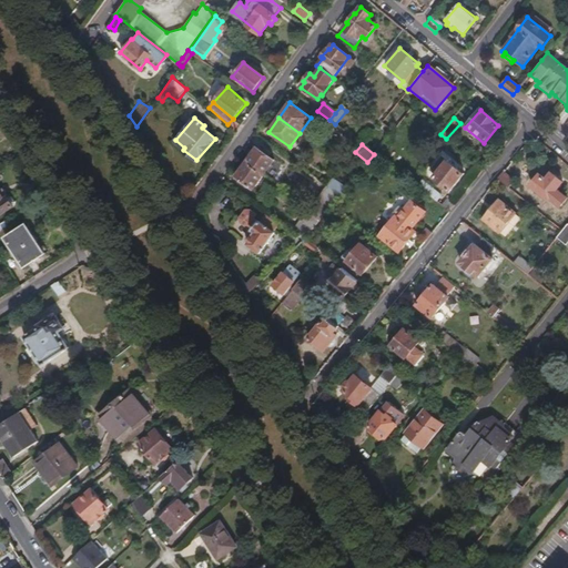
[(264,175),(274,161),(256,148),(246,162),(264,175)]
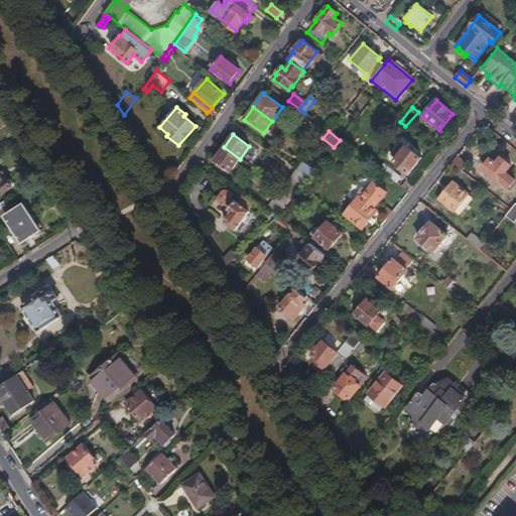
[(403,142),(391,161),(410,173),(422,153),(403,142)]
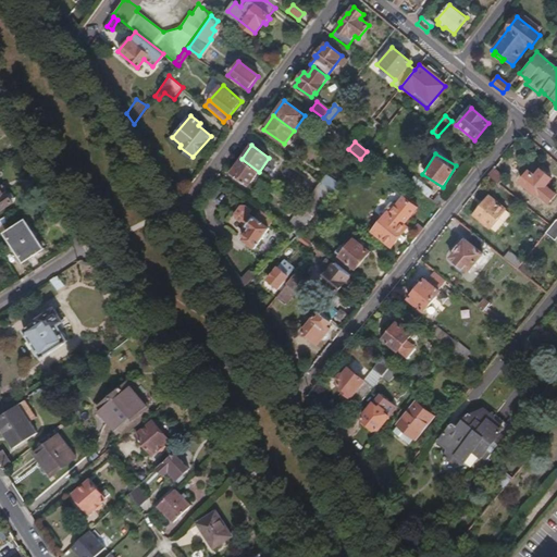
[(259,172),(242,159),(232,173),(248,185),(256,175),(271,186),(273,183),(259,172)]
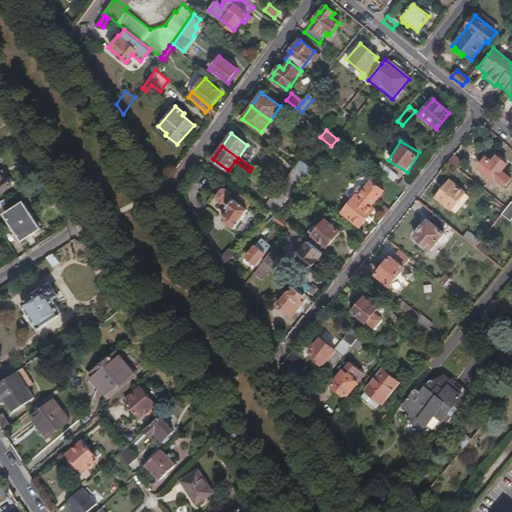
[(326,162),(330,157),(328,155),(329,153),(327,151),(321,158),(326,162)]
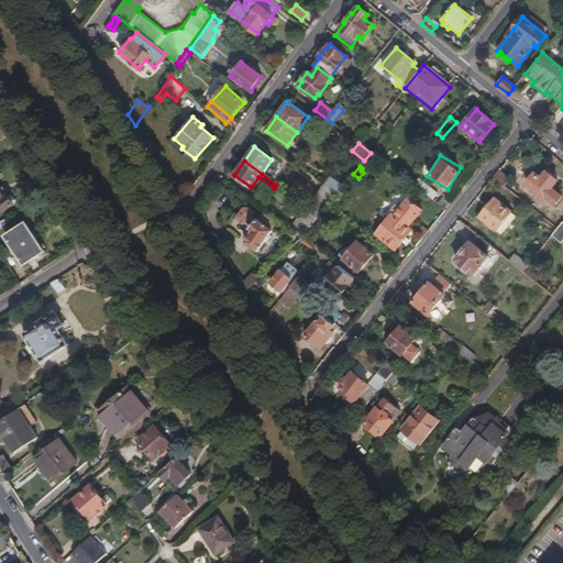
[(505,186),(510,179),(499,169),(493,176),(505,186)]
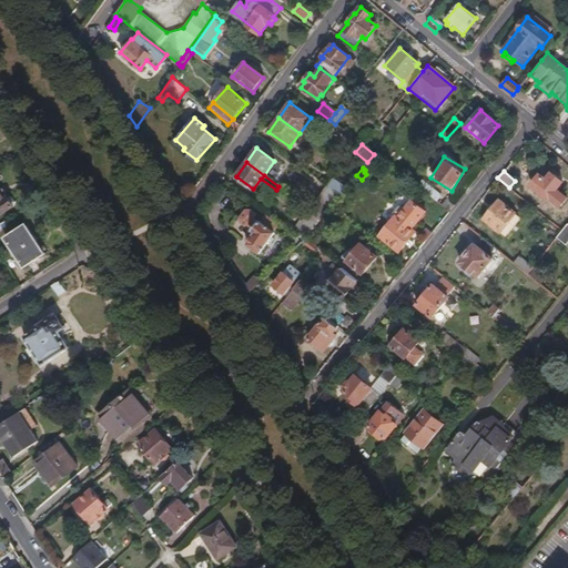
[(548,200),(563,182),(551,173),(546,180),(539,175),(531,185),(548,200)]
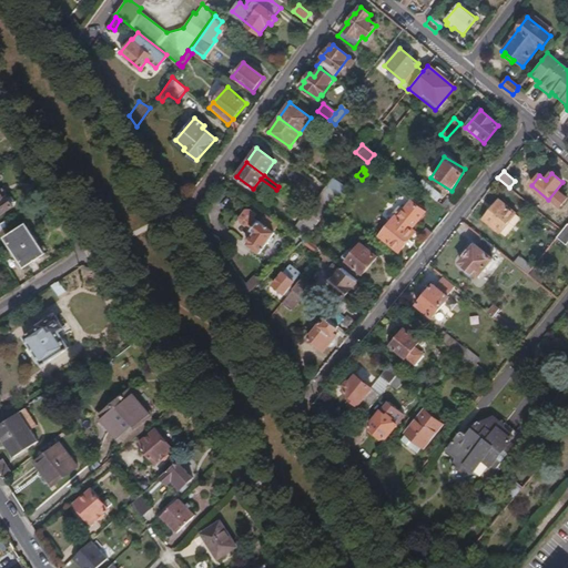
[(338,196),(346,189),(332,178),(325,186),(338,196)]
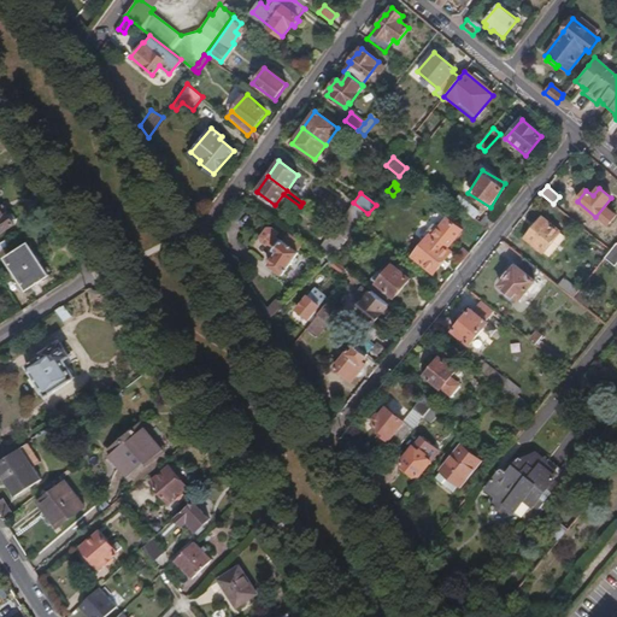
[(485,217),(459,197),(453,204),(479,224),(485,217)]
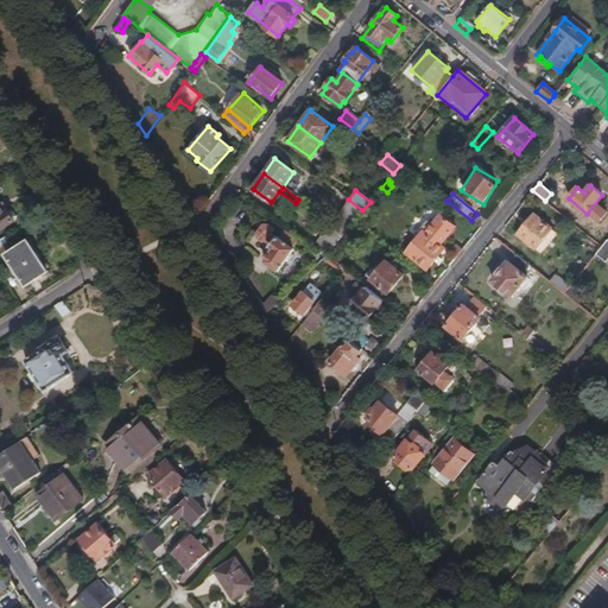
[(352,223),(362,210),(348,200),(330,222),(344,233),(352,223)]
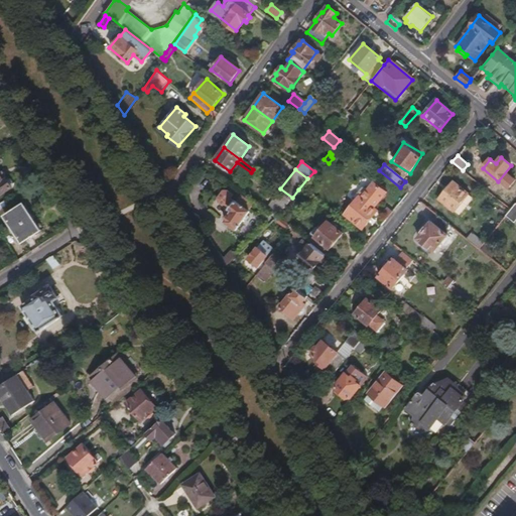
[(0,174),(0,195),(12,187),(13,185),(13,183),(10,177),(8,177),(6,177),(4,177),(3,178),(0,174)]
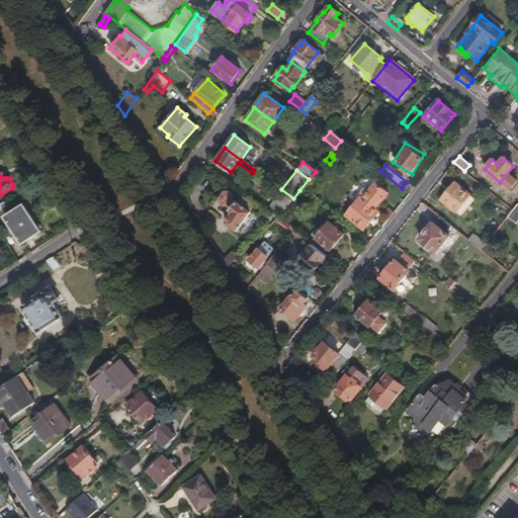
[(410,193),(415,187),(408,181),(407,182),(402,188),(410,193)]
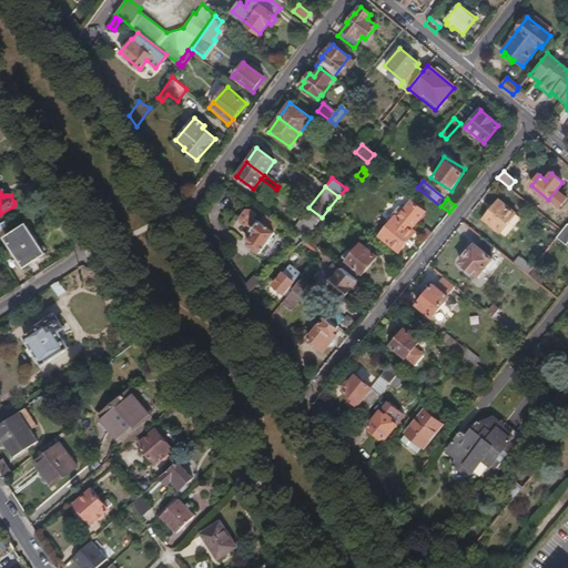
[(500,233),(516,214),(511,211),(499,200),(484,219),(500,233)]
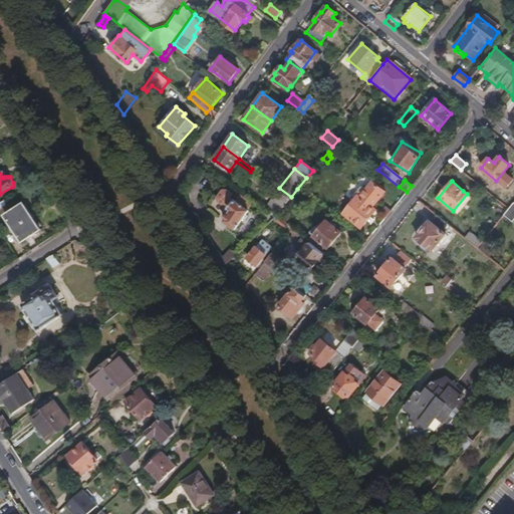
[(375,210),(371,208),(384,192),(371,182),(365,189),(363,187),(360,187),(355,193),(356,196),(342,214),(360,229),(375,210)]
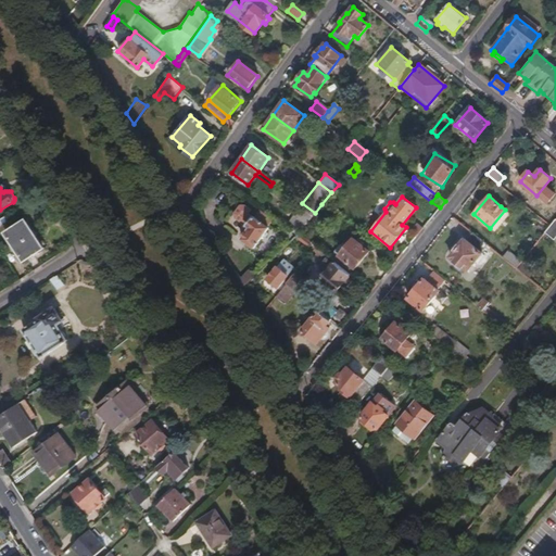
[(313,215),(315,213),(302,203),(286,225),(298,234),(313,215)]
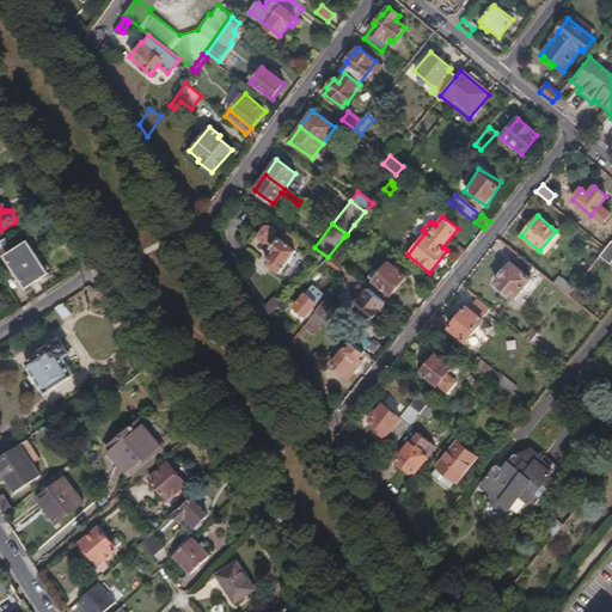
[(279,274),(295,252),(294,250),(299,243),(286,232),(279,240),(273,236),(275,232),(271,230),(267,230),(261,238),(262,243),(274,251),(264,263),(279,274)]
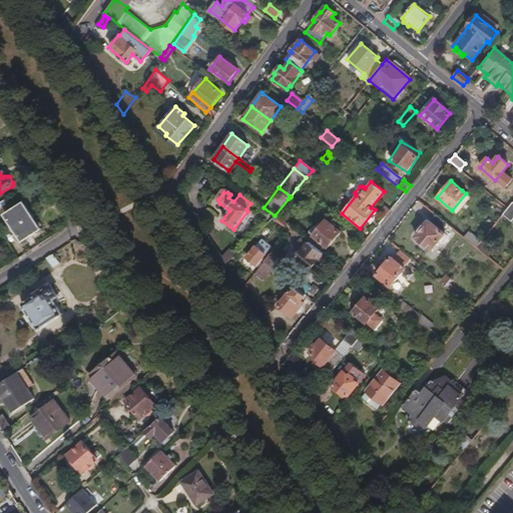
[(13,227),(32,215),(23,201),(4,214),(13,227)]
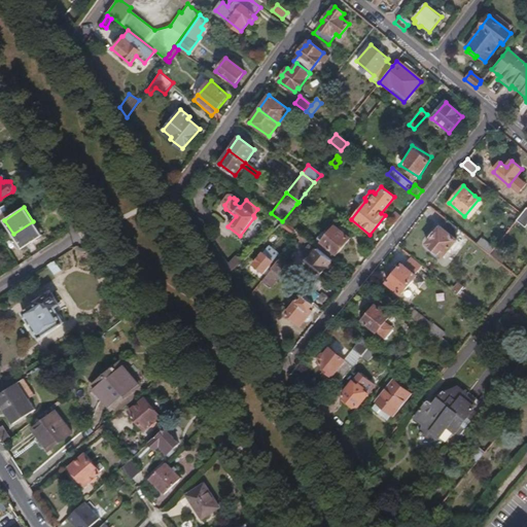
[(525,230),(526,226),(526,208),(521,215),(516,221),(525,230)]
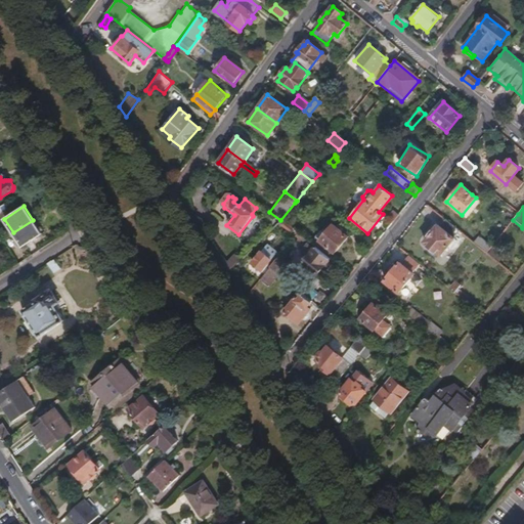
[(394,221),(398,215),(394,212),(389,217),(394,221)]
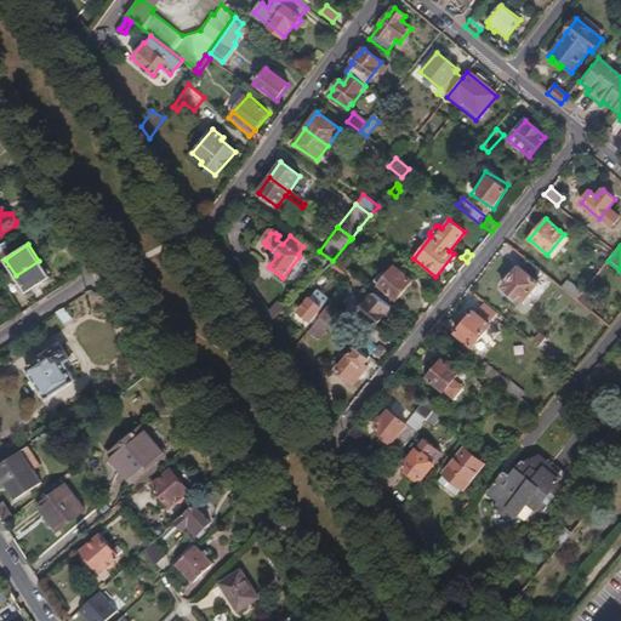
[(524,303),(540,284),(539,283),(546,275),(528,260),(520,268),(519,267),(503,286),(524,303)]
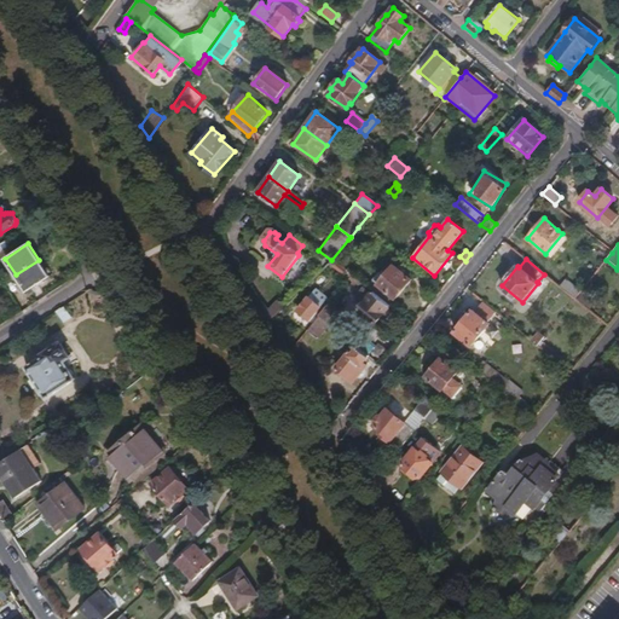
[(48,276),(39,260),(16,275),(27,290),(48,276)]
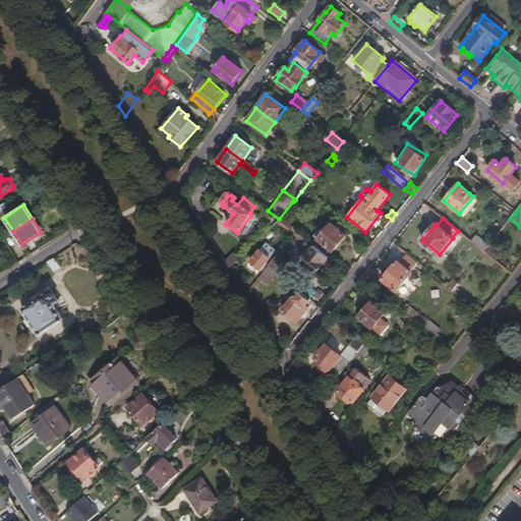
[(291,228),(279,219),(276,223),(288,232),(291,228)]
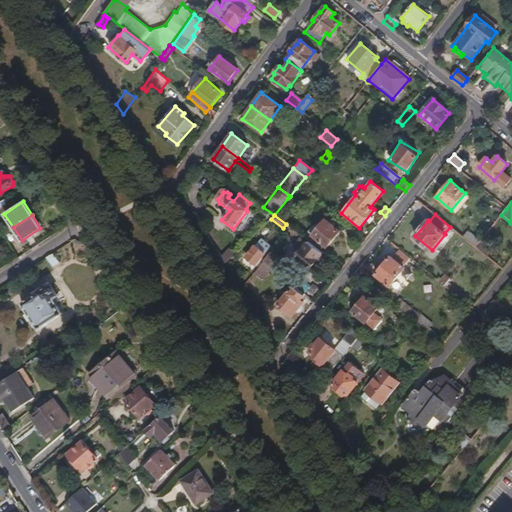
[(327,247),(339,232),(324,220),(316,229),(313,226),(308,232),(327,247)]
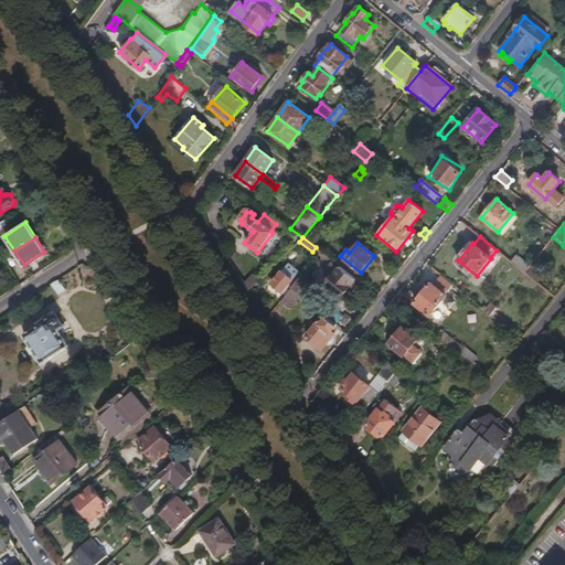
[(530,266),(516,255),(511,262),(515,266),(524,273),(529,267),(530,266)]
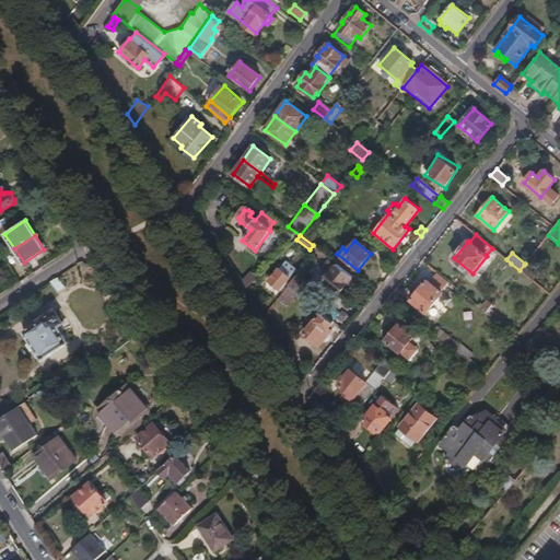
[(358,270),(337,254),(331,260),(337,265),(352,277),(358,270)]
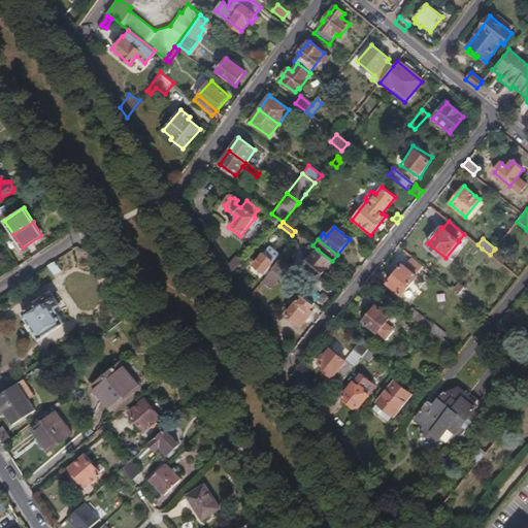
[(319,277),(332,261),(318,250),(316,251),(309,245),(302,253),(309,259),(304,265),(319,277)]
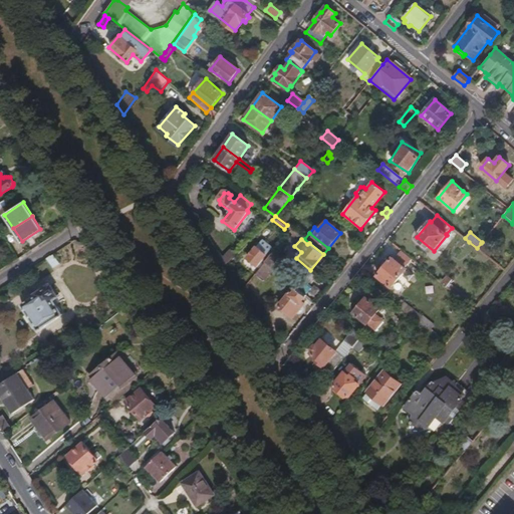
[(256,266),(266,255),(256,246),(250,253),(248,251),(245,254),(248,256),(246,258),(256,266)]
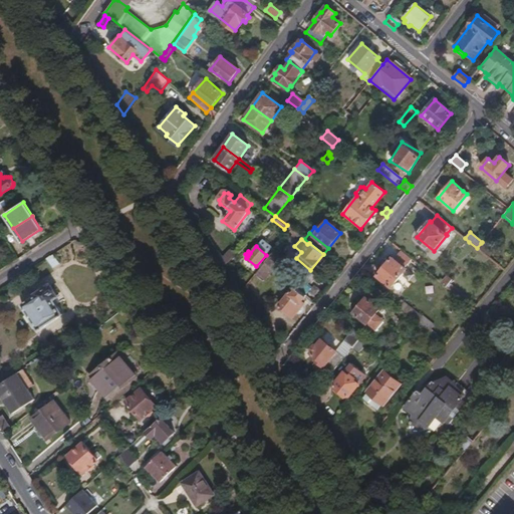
[(225,264),(235,254),(229,249),(219,259),(225,264)]
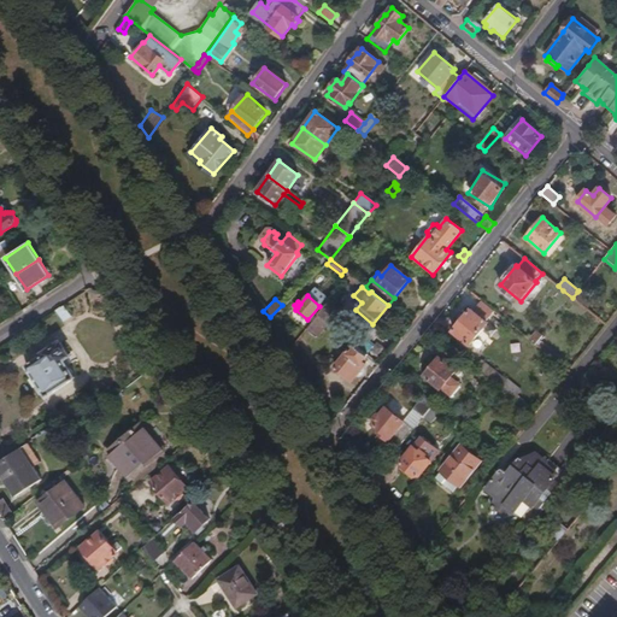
[(471,309),(453,331),(470,345),(477,336),(479,338),(483,333),(481,331),(488,323),(486,321),(494,311),(481,300),(472,311),(471,309)]
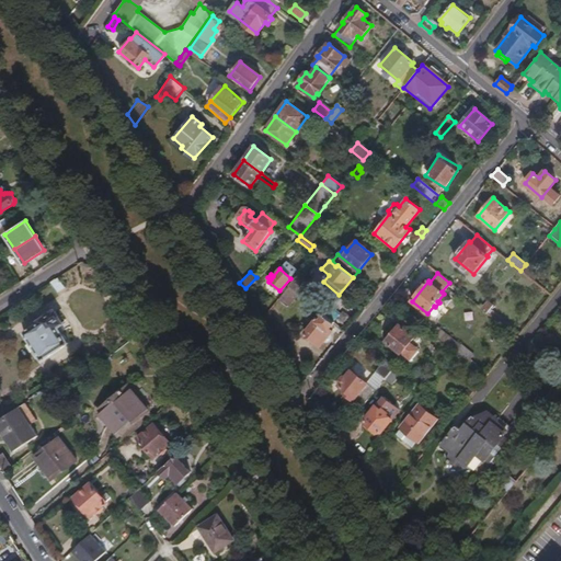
[(306,300),(315,289),(298,275),(289,286),(298,294),(306,300)]
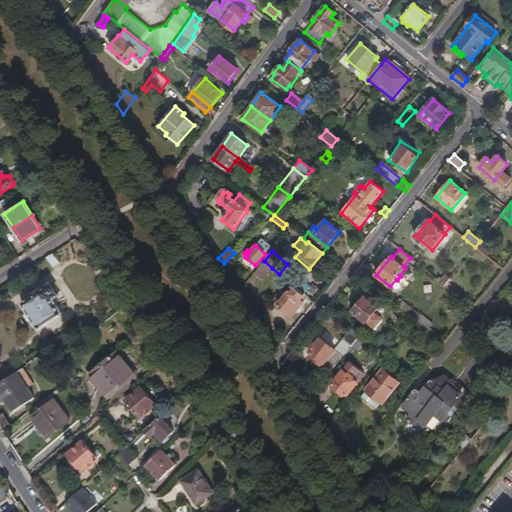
[(60,263),(53,253),(46,257),(53,267),(60,263)]
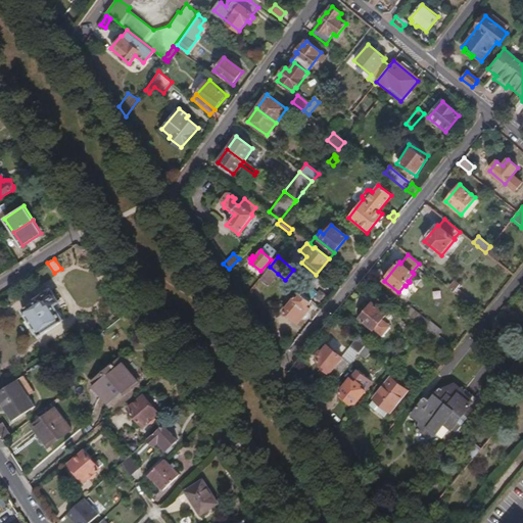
[(268,286),(278,274),(270,267),(259,279),(268,286)]
